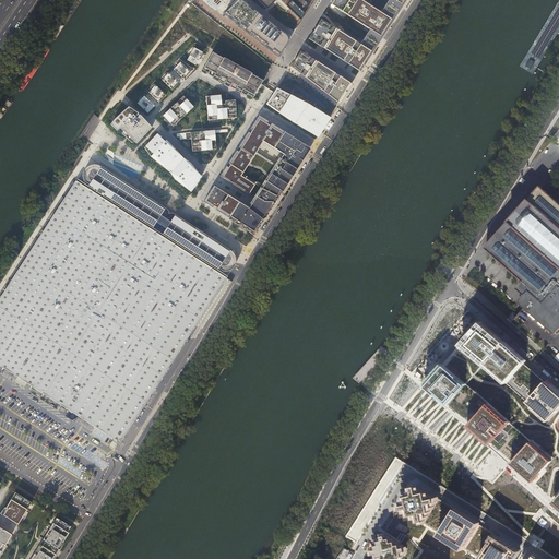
[(205,0),(217,9),(225,0),(205,0)]
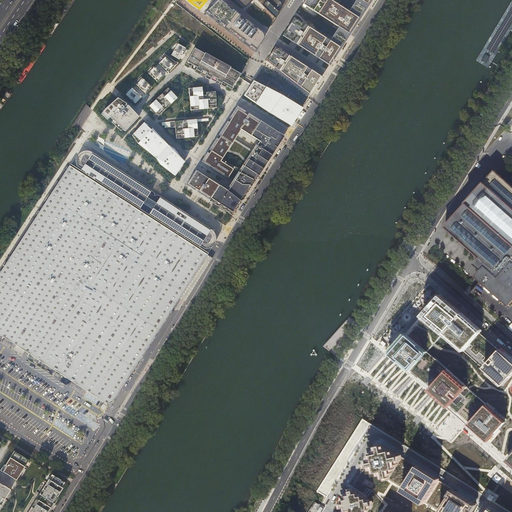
[(221,0),(215,0),(204,12),(255,52),(263,40),(263,38),(264,35),(263,33),(261,32),(221,0)]
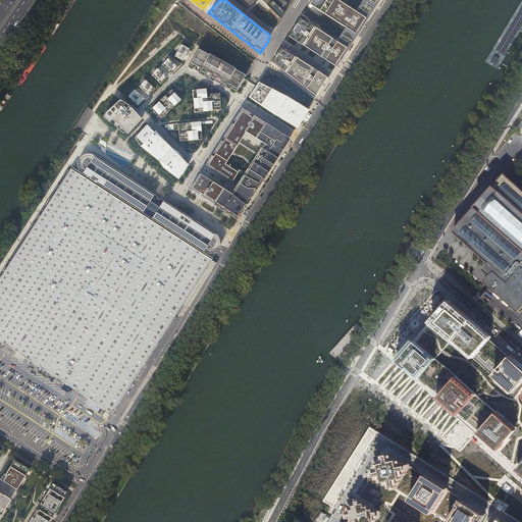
[(283,0),(271,0),(273,1),(282,10),(289,4),(283,0)]
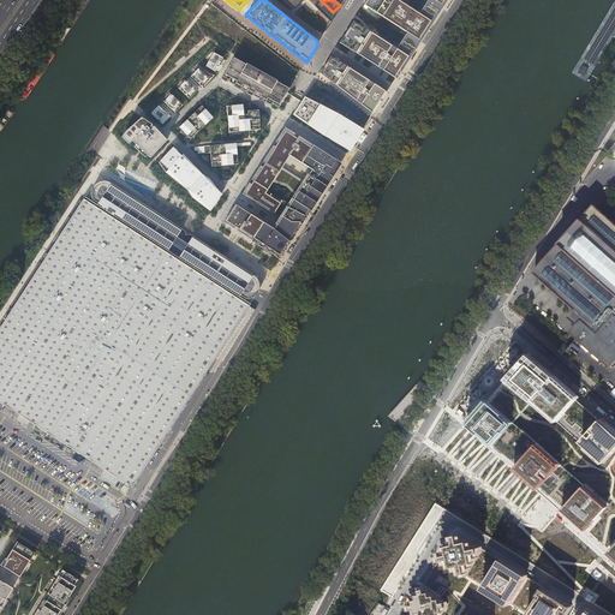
[(401,41),(415,49),(436,15),(424,6),(418,13),(396,0),(366,0),(364,5),(406,33),(401,41)]
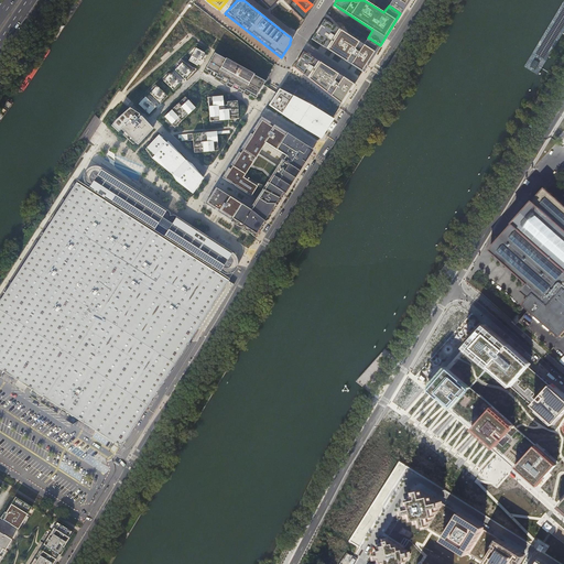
[(391,0),(389,6),(400,13),(408,0),(391,0)]
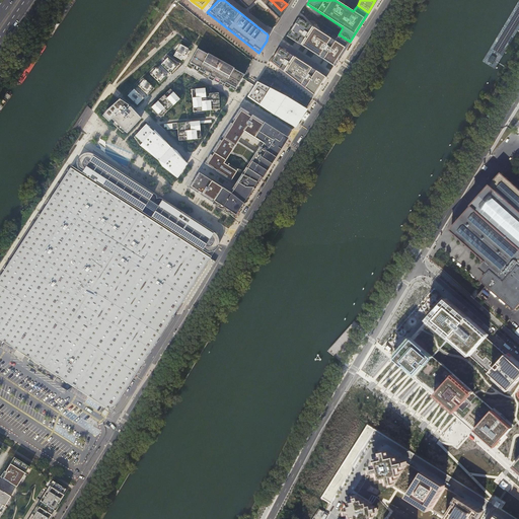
[(281,10),(272,1),(267,6),(279,18),(283,12),(281,10)]
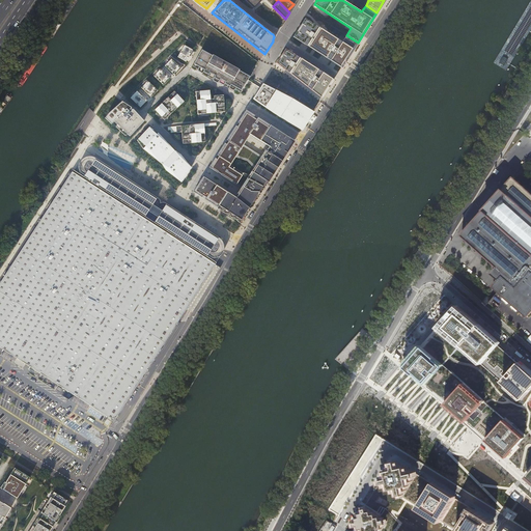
[(341,43),(305,19),(294,36),(340,67),(358,43),(346,35),(341,43)]
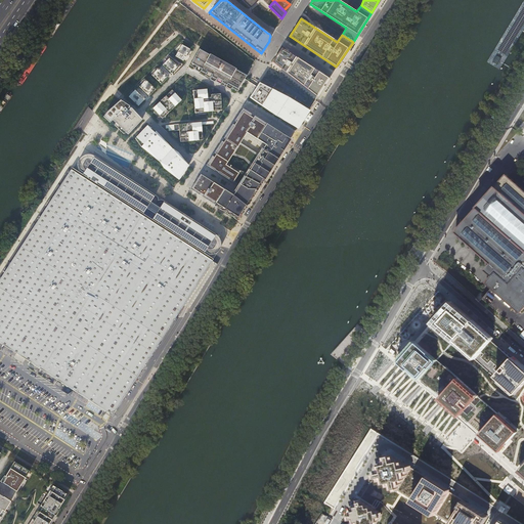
[(183,43),(176,55),(184,59),(191,47),(183,43)]
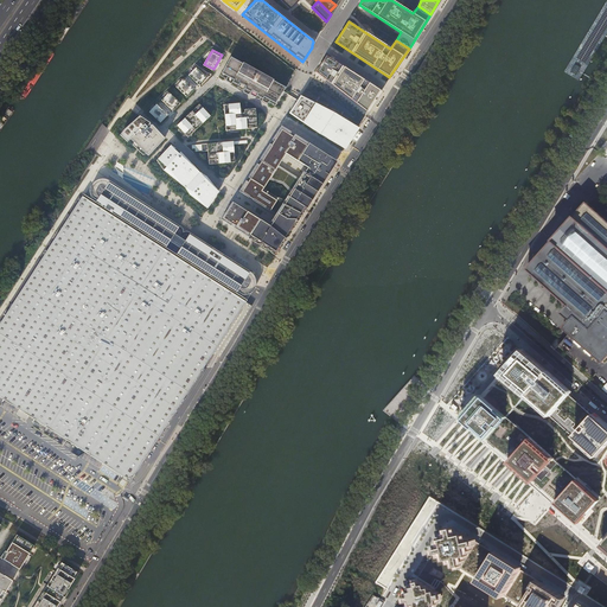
[(273,107),(286,87),(231,56),(219,77),(273,107)]
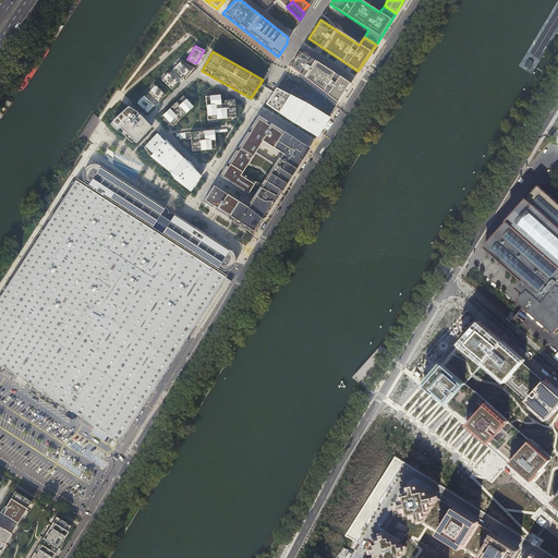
[(350,84),(300,51),(291,65),(338,104),(350,84)]
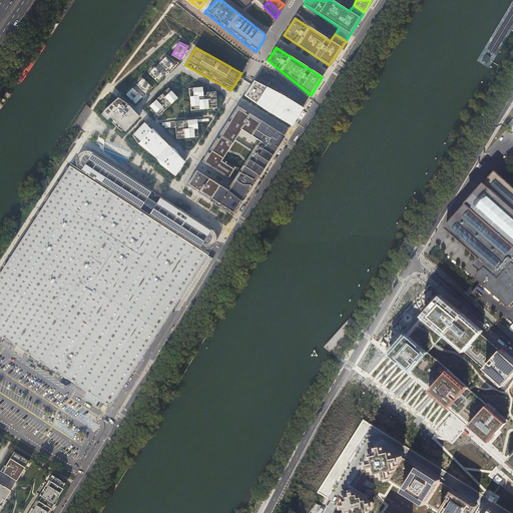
[(166,56),(160,62),(169,71),(175,65),(166,56)]
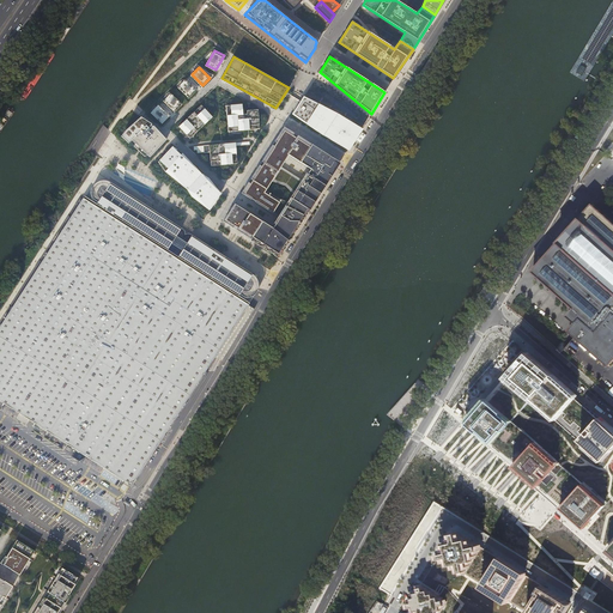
[(186,79),(178,86),(190,97),(198,90),(186,79)]
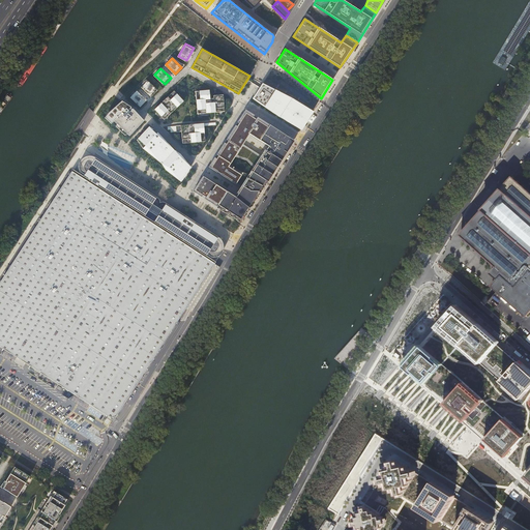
[(148,80),(142,87),(151,96),(157,89),(148,80)]
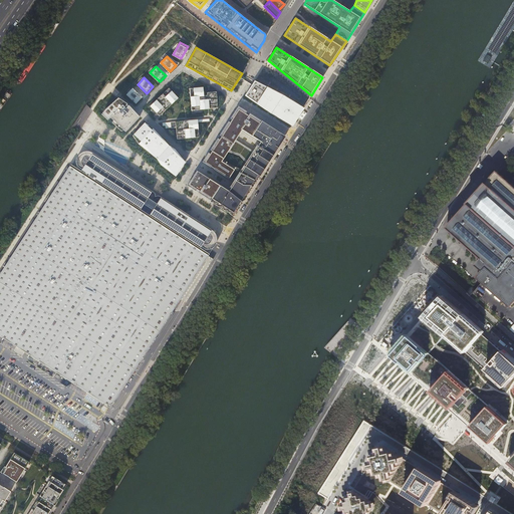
[(302,107),(254,80),(245,95),(291,125),(302,107)]
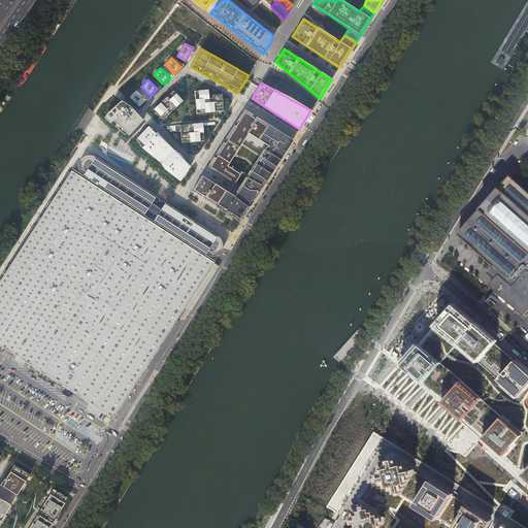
[(197,113),(224,111),(224,93),(213,94),(213,97),(210,97),(210,89),(196,90),(197,113)]
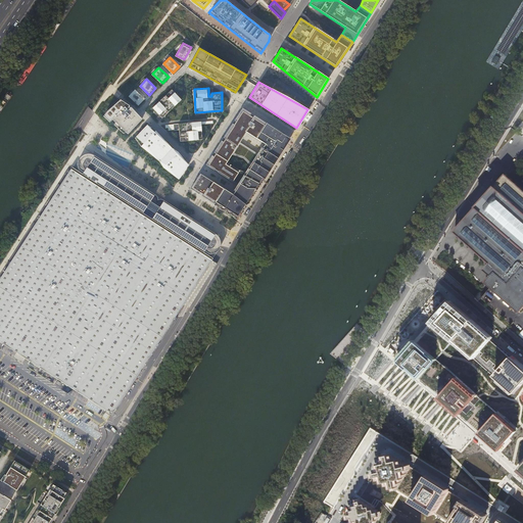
[(135,89),(129,96),(138,105),(145,98),(135,89)]
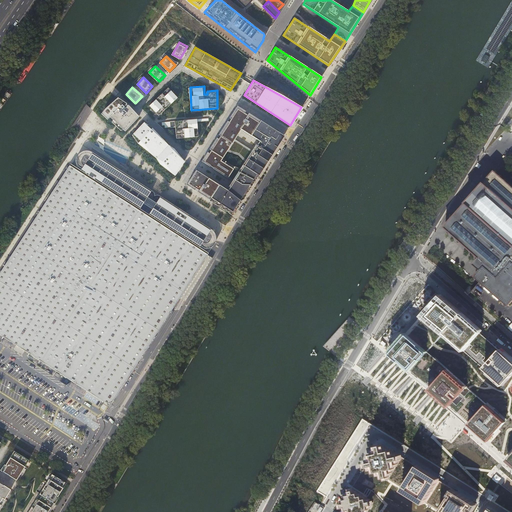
[(159,115),(179,98),(169,87),(150,105),(159,115)]
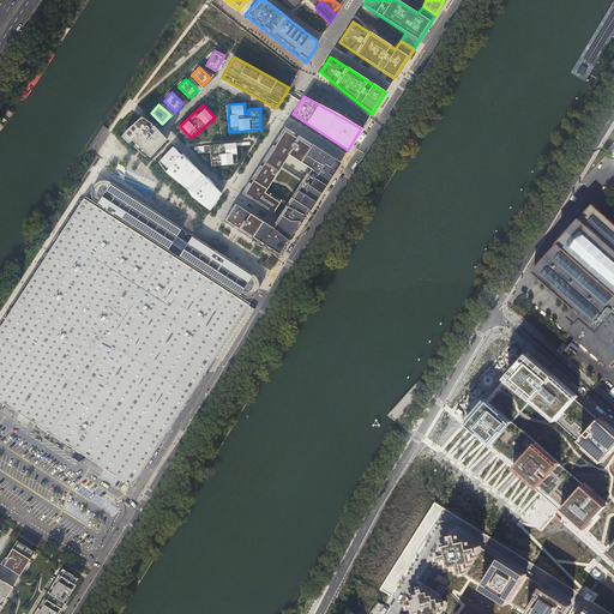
[(152,125),(140,116),(125,130),(124,132),(150,157),(167,139),(152,125)]
